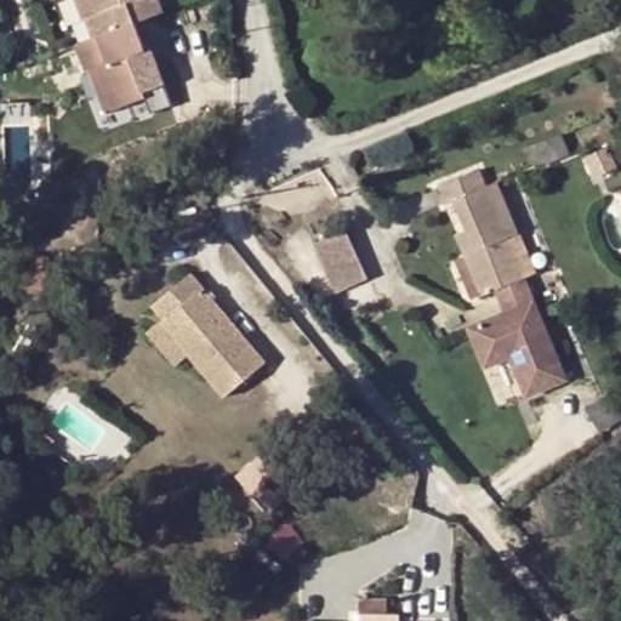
[(81,0),(73,0),(72,1),(89,46),(98,43),(90,22),(81,0)]
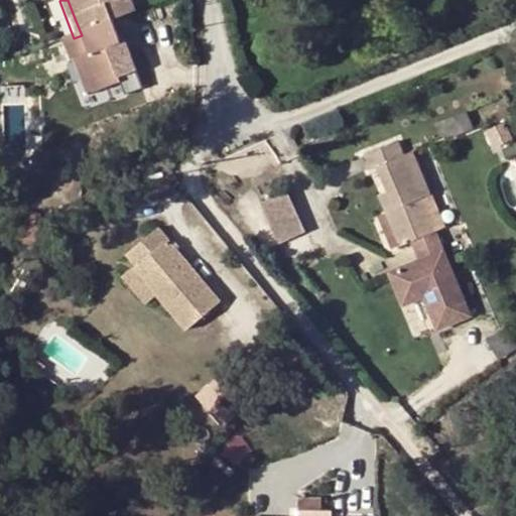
[(81,0),(68,0),(75,18),(87,14),(81,0)]
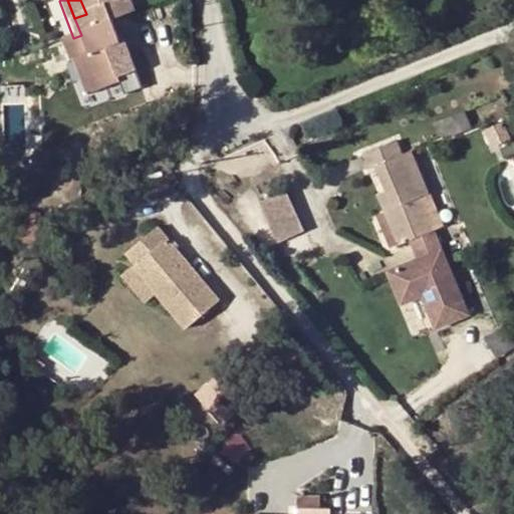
[(80,0),(86,14),(74,18),(81,35),(73,38),(68,40),(75,60),(83,57),(91,76),(96,77),(100,89),(122,79),(119,71),(134,64),(124,40),(122,42),(113,19),(136,10),(132,0),(80,0)]
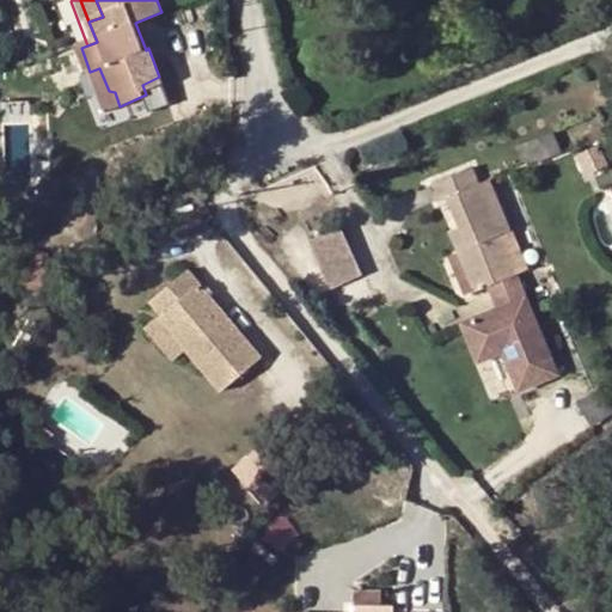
[(104,112),(120,106),(115,92),(109,91),(99,68),(90,72),(104,112)]
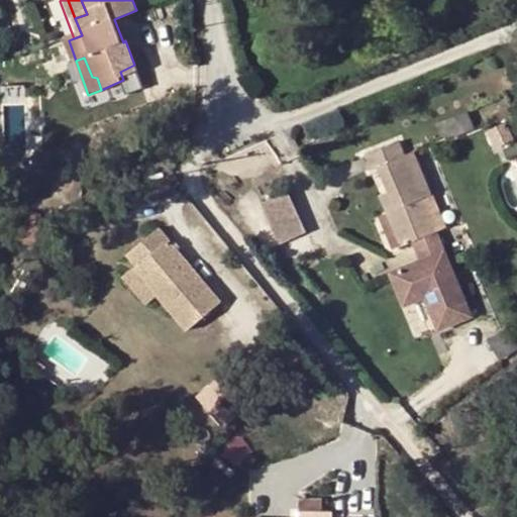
[(468,115),(440,126),(446,140),(474,128),(468,115)]
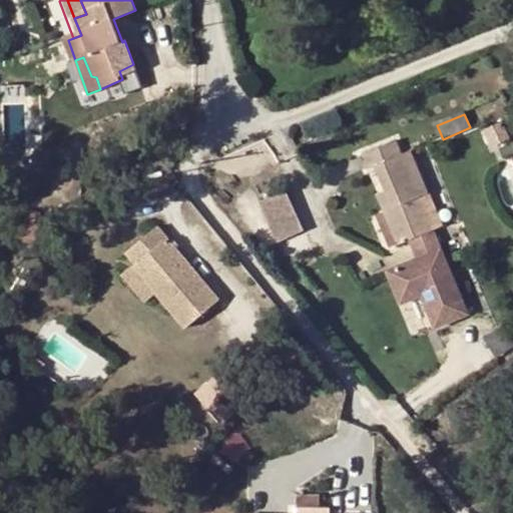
[(501,125),(485,132),(493,147),(507,141),(501,125)]
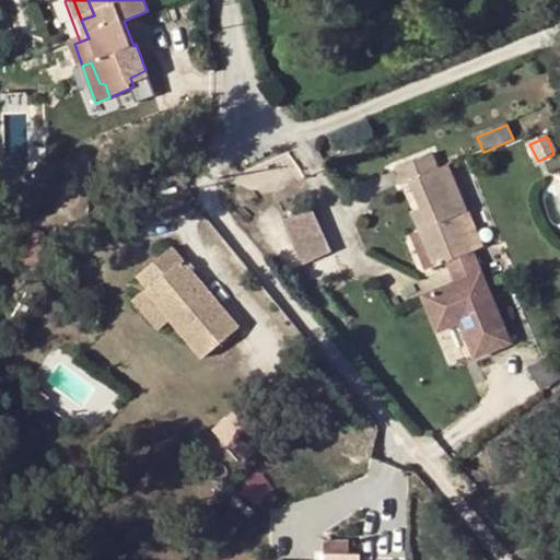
[(410,182),(422,209),(430,226),(420,231),(433,264),(444,260),(470,249),(456,216),(467,212),(447,165),(438,168),(432,155),(393,172),(398,185),(410,182)]
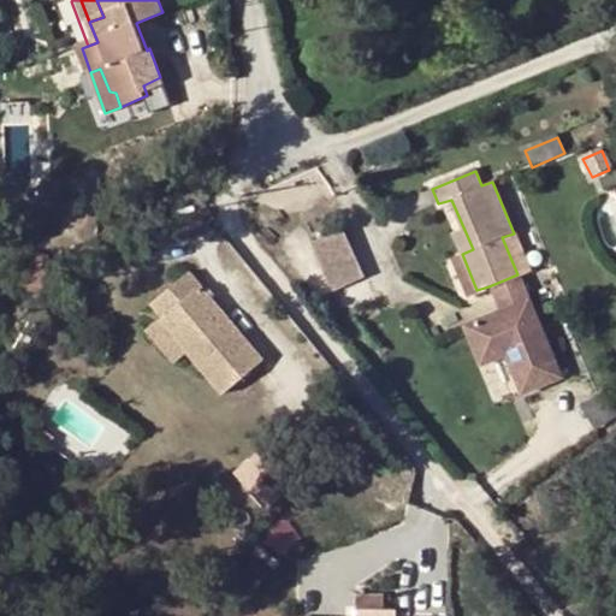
[(473,249),(465,230),(454,234),(462,254),(473,249)]
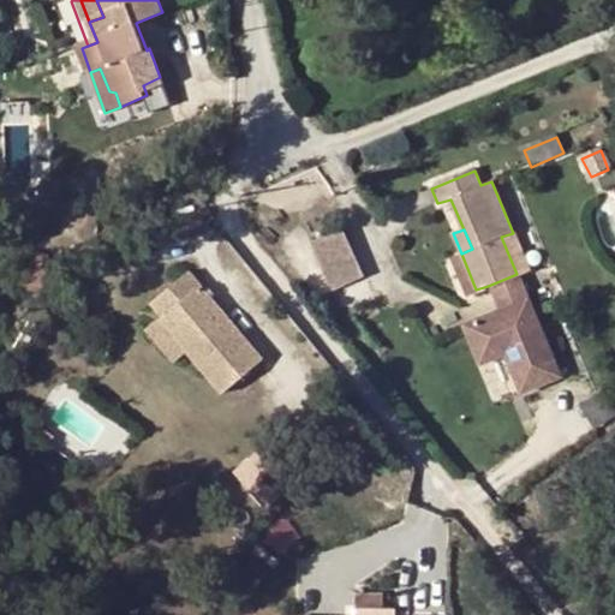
[(310,244),(317,260),(350,246),(342,231),(310,244)]
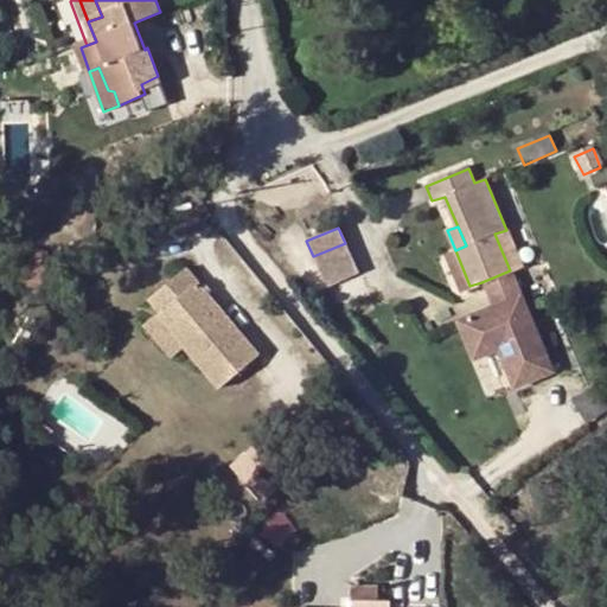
[(521,266),(506,230),(494,234),(510,270),(521,266)]
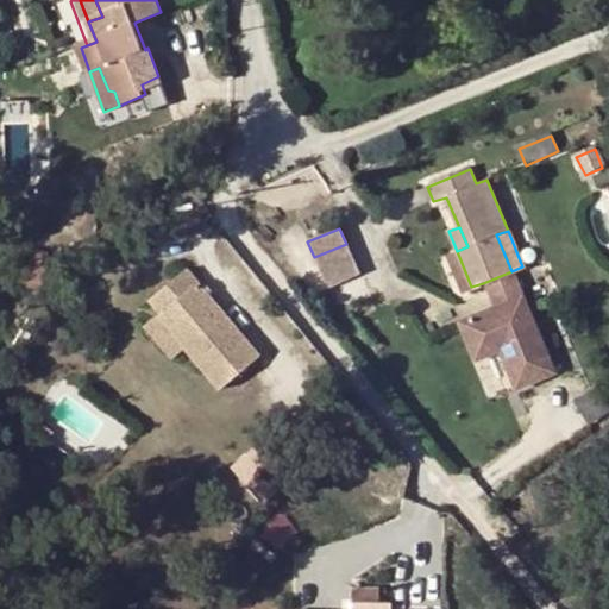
[(346,244),(314,257),(328,288),(359,274),(346,244)]
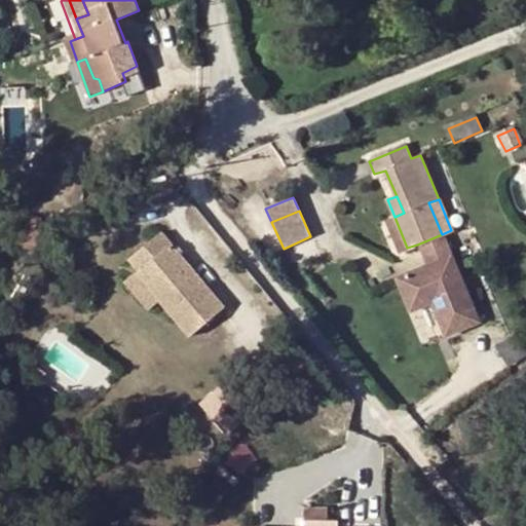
[(225,308),(162,232),(128,260),(191,336),(225,308)]
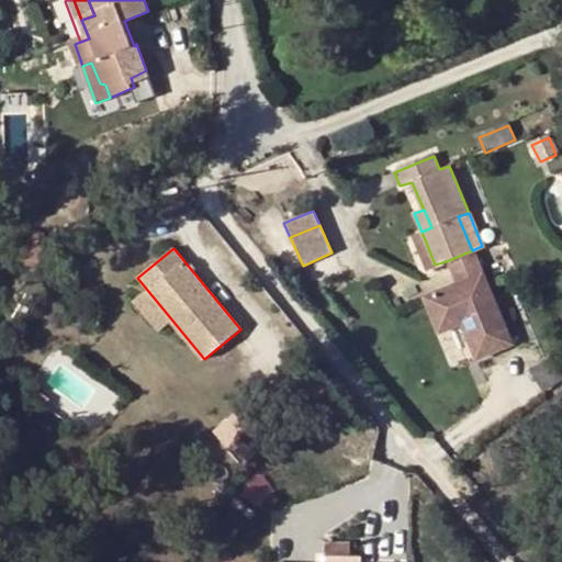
[(472,250),(446,261),(454,281),(420,294),(430,318),(453,308),(458,322),(472,357),(508,343),(472,250)]
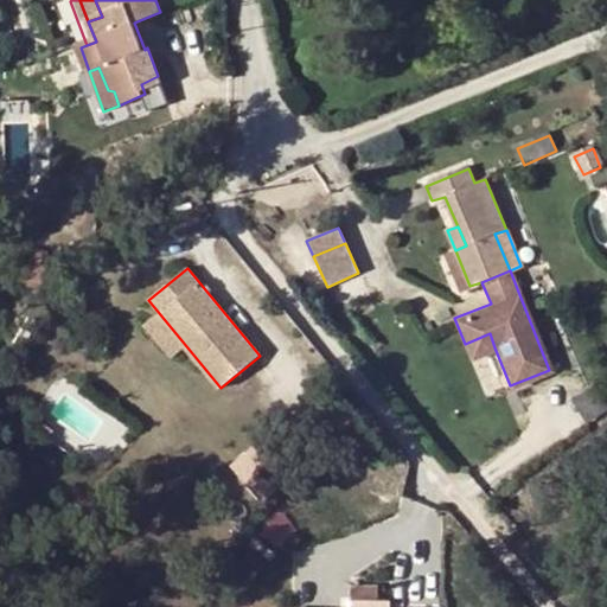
[(490,333),(465,344),(471,357),(494,347),(490,333)]
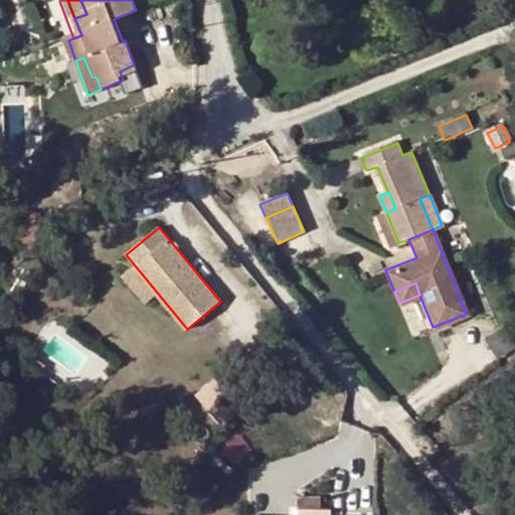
[(218,375),(195,393),(222,427),(245,408),(218,375)]
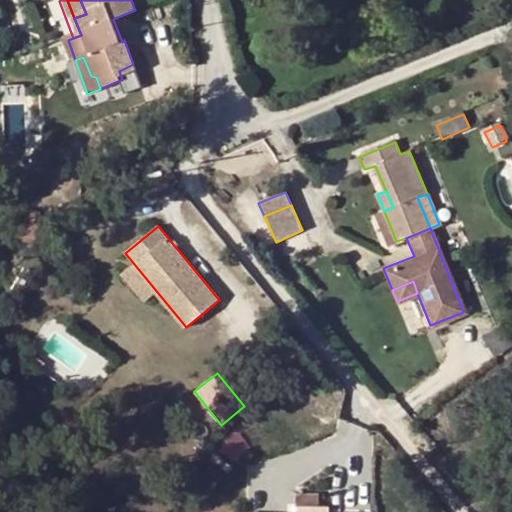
[(296,496),(296,506),(318,507),(318,495),(296,496)]
